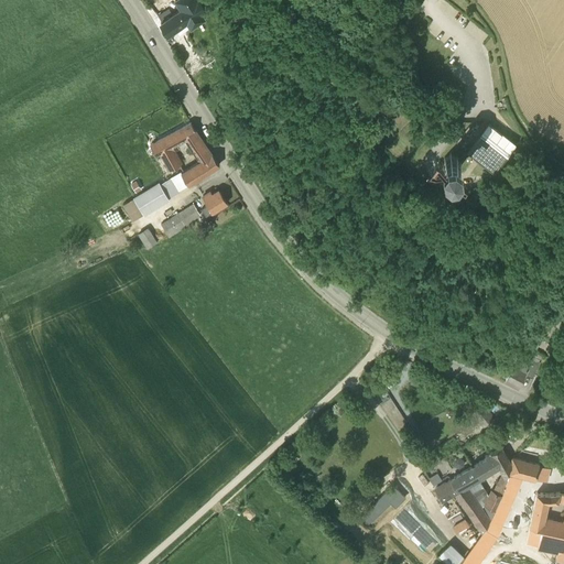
[(170,8),(159,14),(162,21),(161,22),(167,34),(176,29),(187,22),(191,28),(198,23),(205,20),(201,13),(205,11),(198,0),(175,0),(182,9),(173,14),(170,8)]
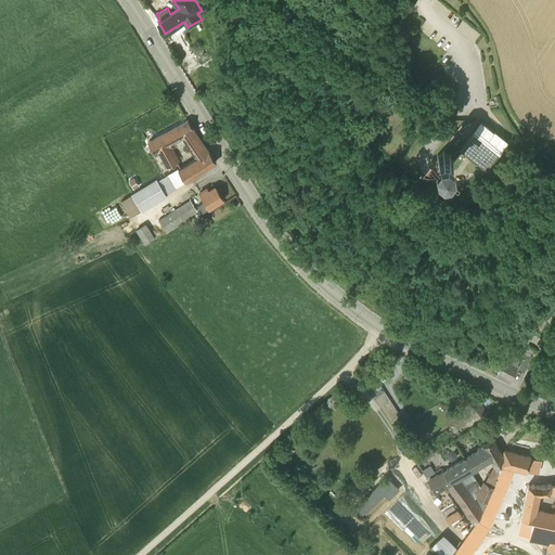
[(184,121),(147,142),(154,154),(158,152),(166,168),(168,166),(176,163),(180,160),(173,147),(177,146),(175,143),(182,139),(195,158),(197,156),(198,159),(210,152),(208,150),(206,145),(188,119),(184,121)]
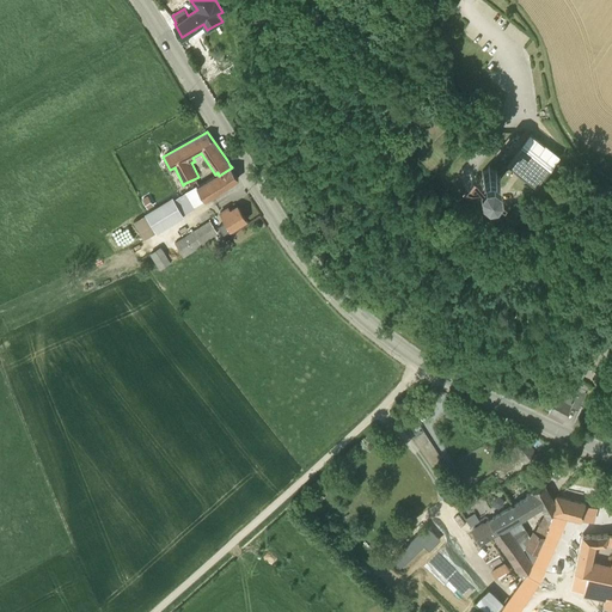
[(551,167),(521,144),(506,163),(536,187),(551,167)]
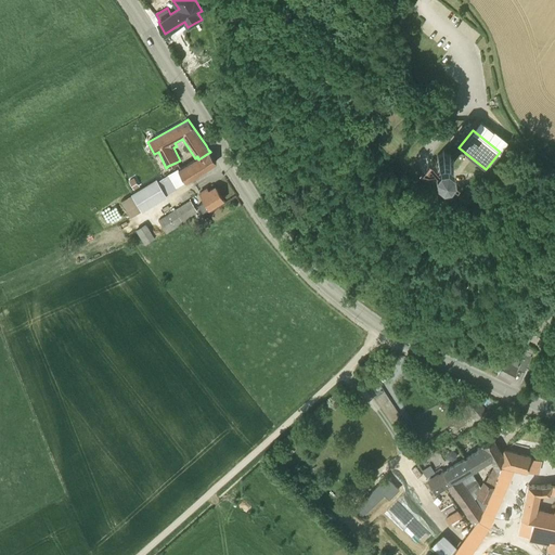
[(179,168),(185,181),(216,162),(210,152),(198,159),(197,156),(195,158),(179,168)]
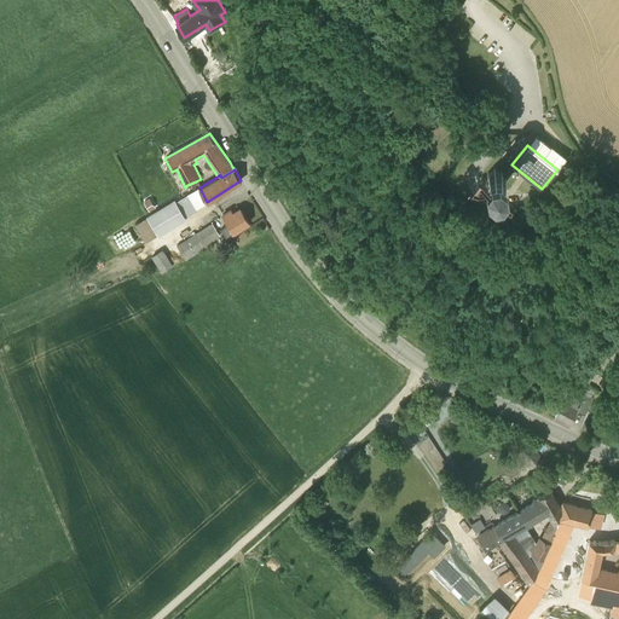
[(492,190),(501,189),(507,183),(504,174),(498,169),(490,171),(485,177),(486,185),(492,190)]
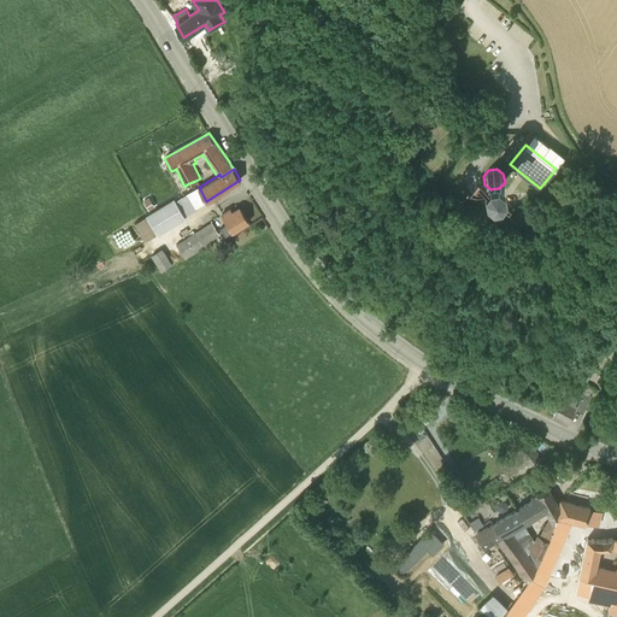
[(191,192),(186,194),(195,209),(206,201),(199,187),(191,192)]
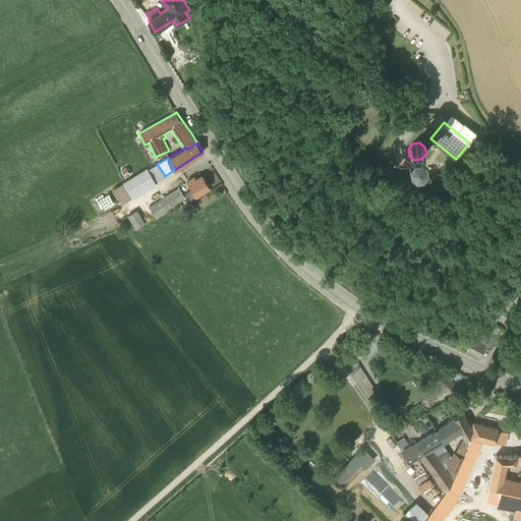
[(131,175),(124,165),(121,167),(123,169),(120,170),(125,178),(131,175)]
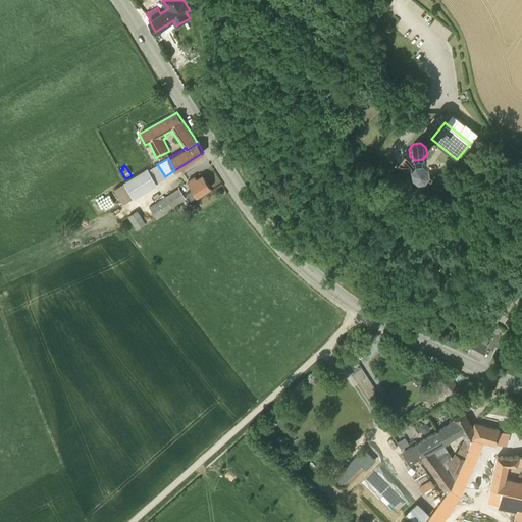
[(148,167),(138,173),(147,190),(157,184),(156,183),(149,169),(148,167)]
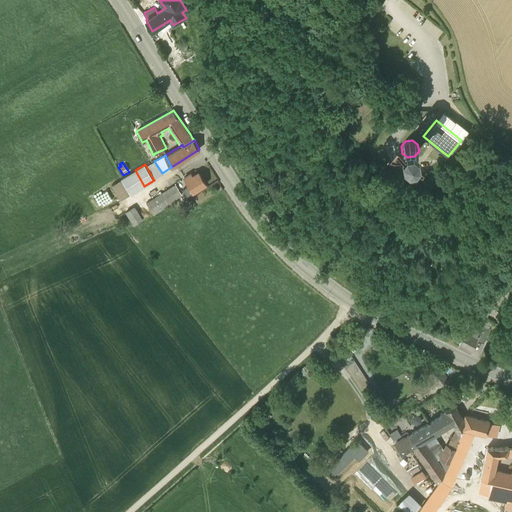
[(185,188),(182,189),(187,196),(189,195),(192,193),(206,184),(199,172),(192,176),(191,173),(183,178),(187,186),(185,188)]
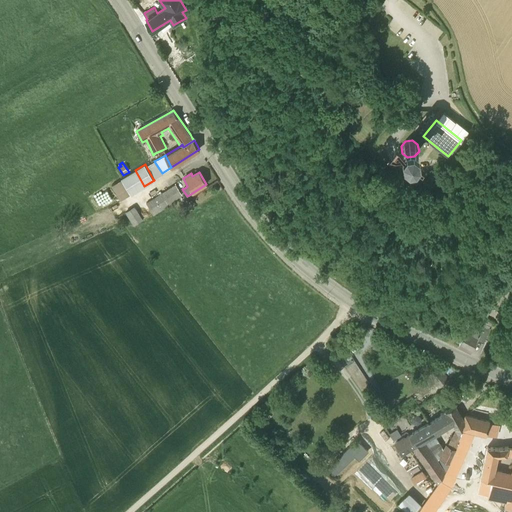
[(163,192),(145,203),(152,214),(153,215),(154,214),(178,200),(177,198),(182,195),(175,184),(163,192)]
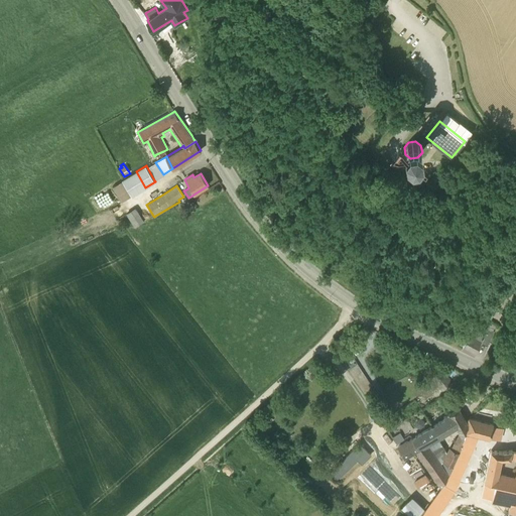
[(135,227),(144,221),(135,208),(126,214),(135,227)]
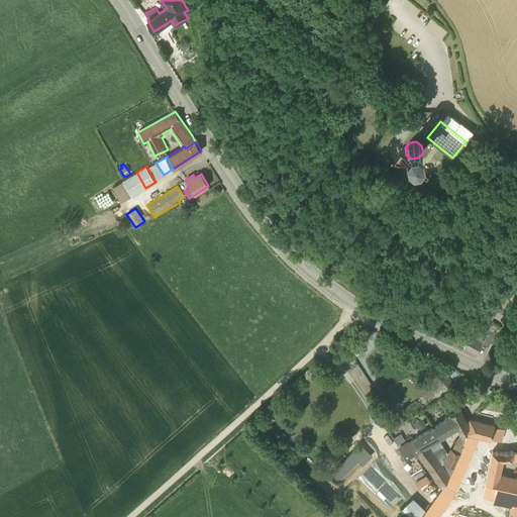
[(492,288),(486,300),(494,304),(500,292),(492,288)]
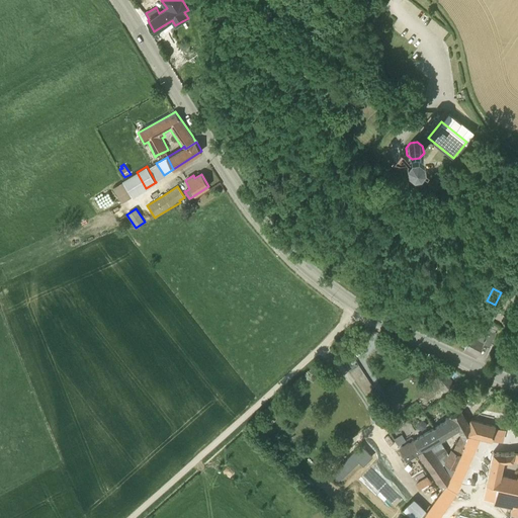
[(477,354),(485,339),(484,338),(489,327),(478,322),(463,348),(477,354)]
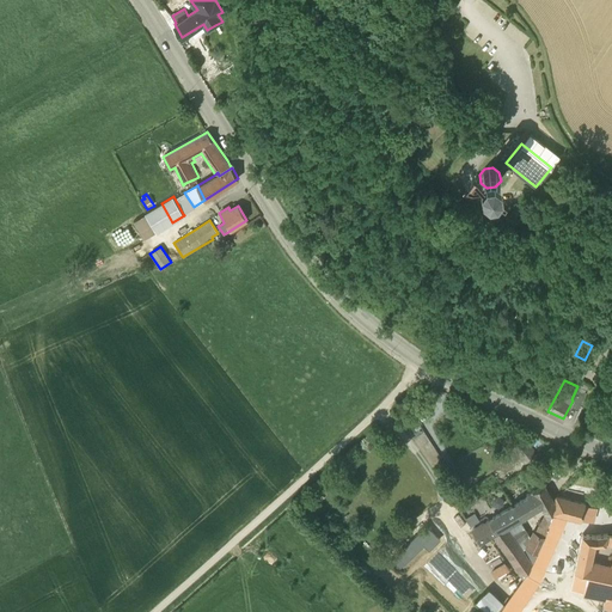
[(580,389),(573,403),(580,407),(587,392),(580,389)]
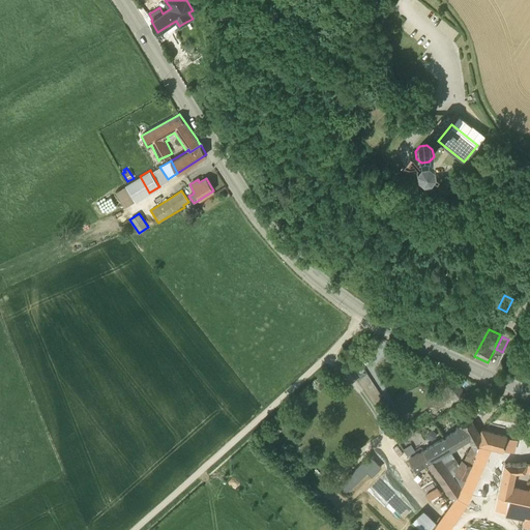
[(441,386),(449,395),(454,402),(465,391),(451,376),(440,386),(441,386)]
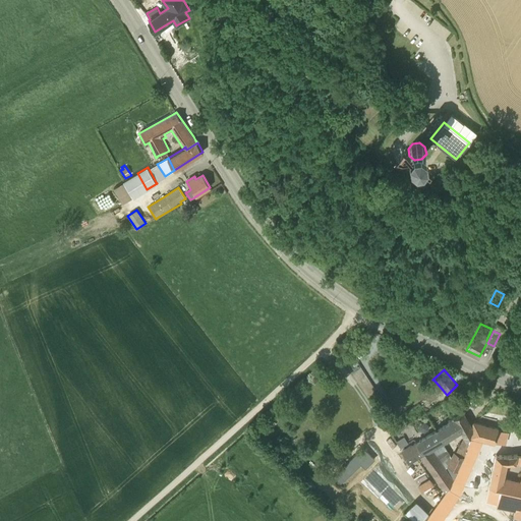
[(448,421),(436,429),(444,442),(460,431),(464,437),(456,452),(453,451),(451,456),(445,468),(453,478),(453,479),(458,469),(458,468),(471,441),(468,440),(470,437),(472,430),(471,428),(462,412),(447,420),(448,421)]
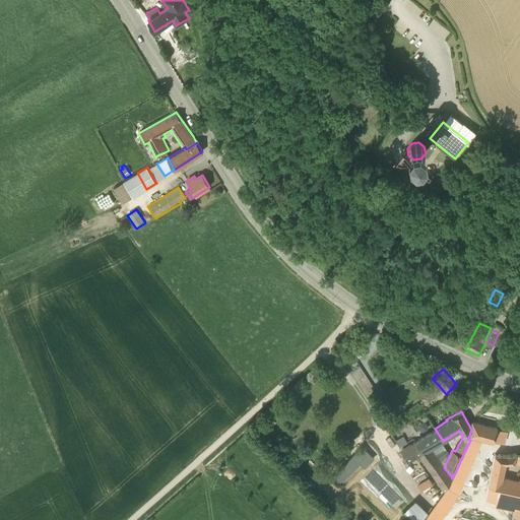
[(471,430),(469,436),(494,442),(498,427),(472,420),(470,428),(471,430)]
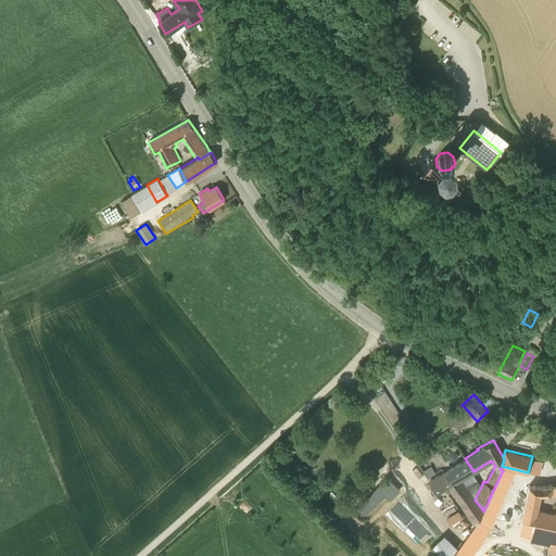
[(460,480),(474,471),(465,458),(444,471),(452,484),(460,480)]
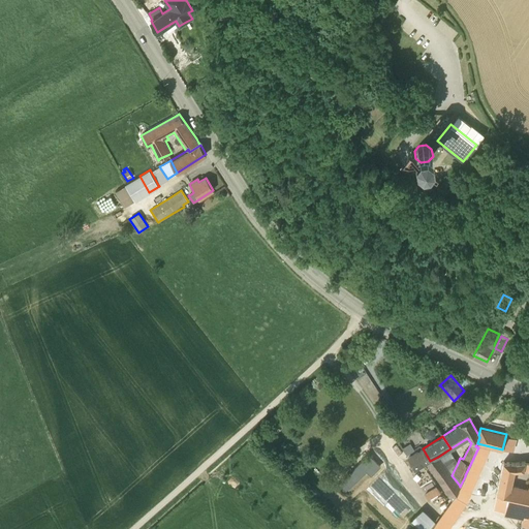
[(414,449),(410,442),(402,447),(406,454),(414,449)]
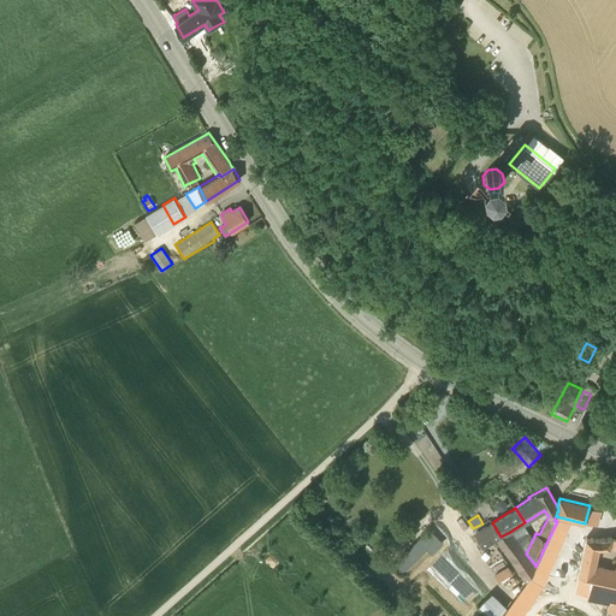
[(492,522),(475,532),(484,548),(497,539),(501,537),(492,522)]
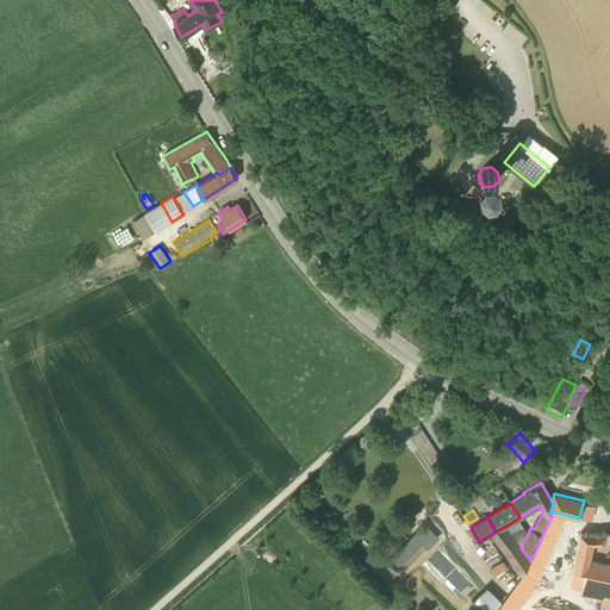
[(439,537),(424,523),(390,558),(398,567),(422,543),(428,548),(439,537)]
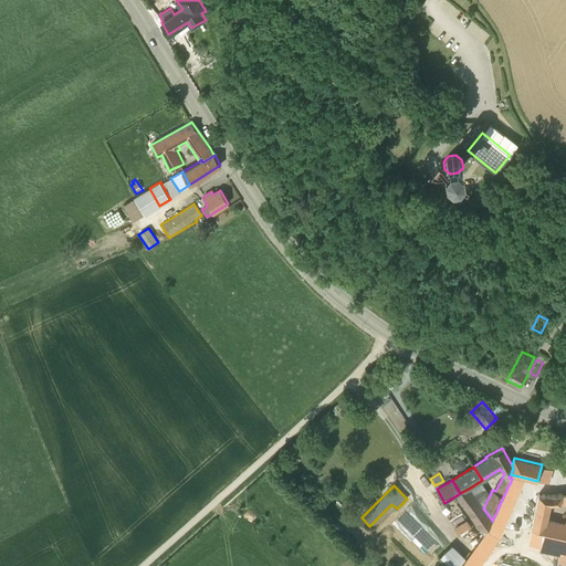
[(457,495),(483,534),(491,523),(492,520),(483,509),(469,489),(460,493),(457,495)]
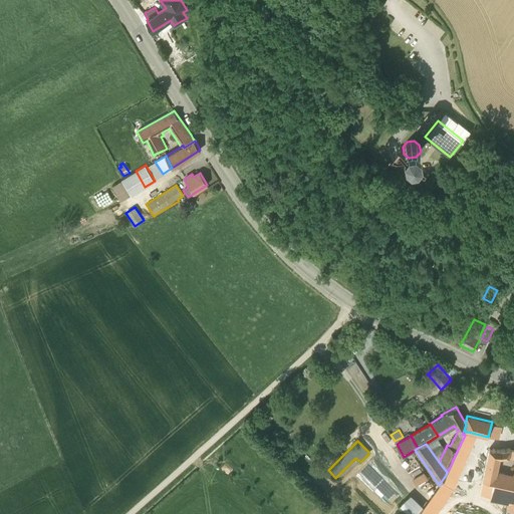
[(488,449),(482,479),(494,481),(490,500),(508,504),(507,510),(513,511),(513,471),(513,474),(501,472),(497,471),(498,465),(500,457),(509,457),(510,451),(510,449),(501,450),(488,449)]
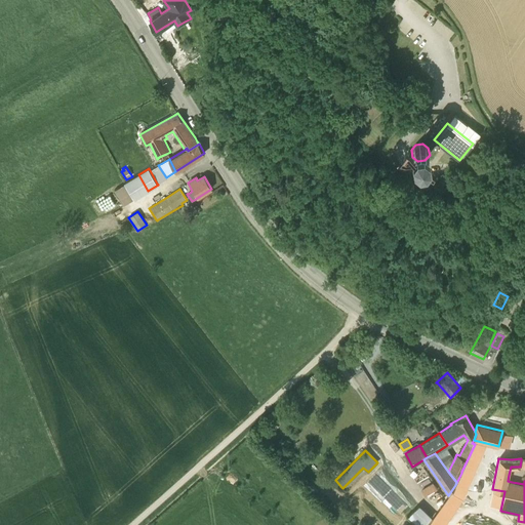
[(421,490),(420,490),(425,496),(437,488),(433,482),(421,490)]
